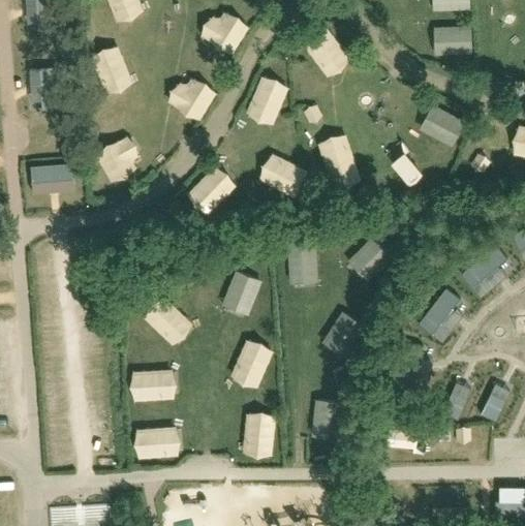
[(107,0),(115,24),(143,16),(137,0),(107,0)]
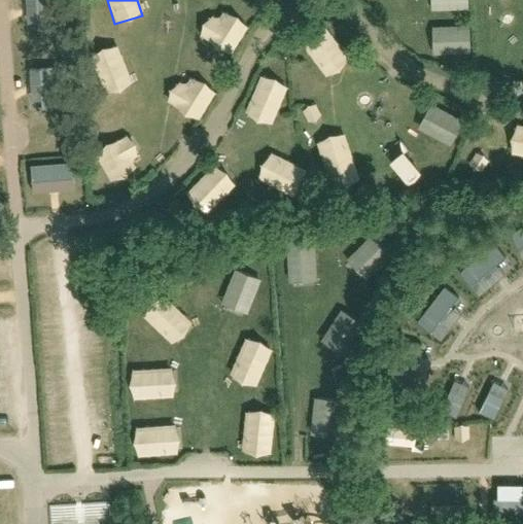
[(428,0),(429,12),(468,10),(467,0),(428,0)]
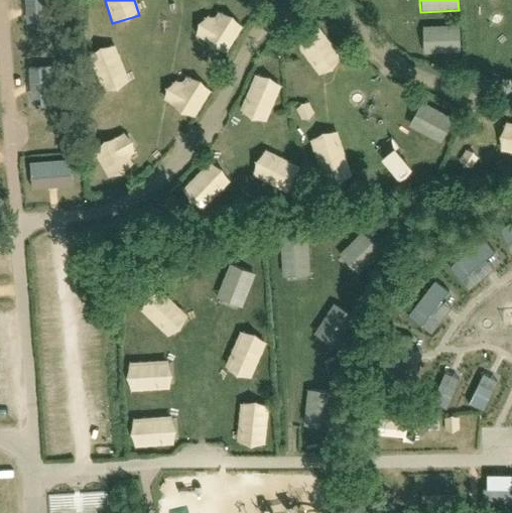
[(215,6),(194,34),(223,56),(244,28),(215,6)]
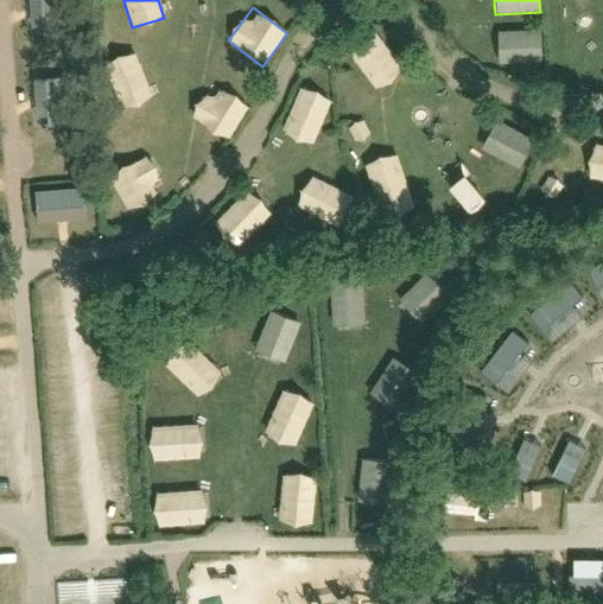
[(347,48),(374,90),(401,72),(375,30),(347,48)]
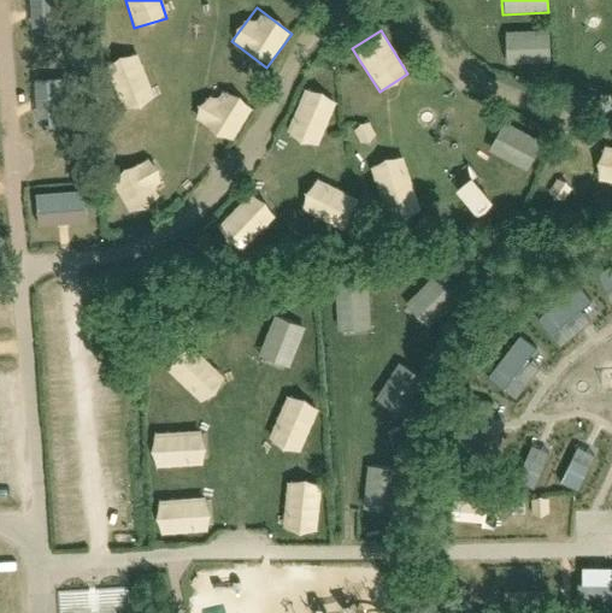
[(549,64),(548,31),(504,34),(505,65),(549,64)]
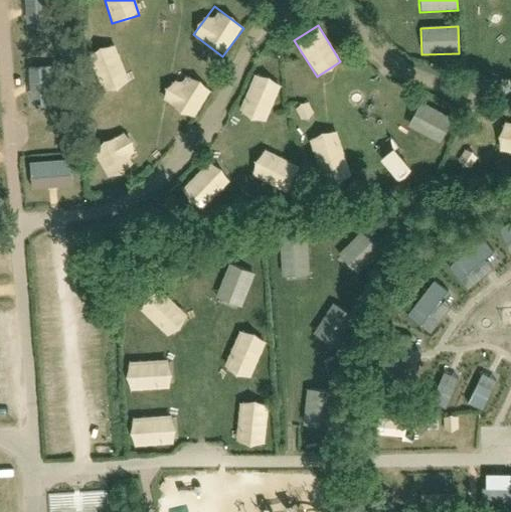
[(115,43),(88,54),(104,94),(131,82),(115,43)]
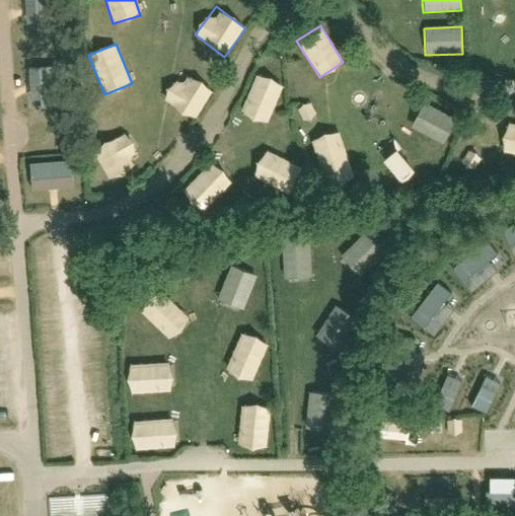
[(184,72),(163,100),(194,122),(214,93),(184,72)]
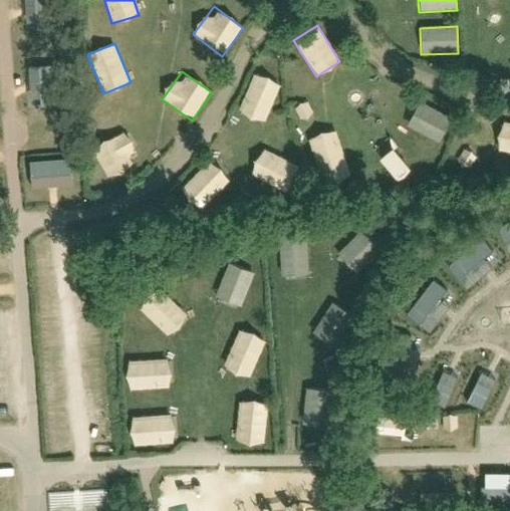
[(238,113),(265,123),(281,84),(254,73),(238,113)]
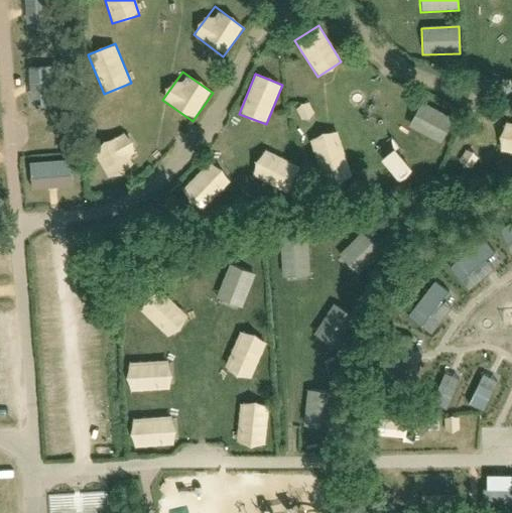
[(417,104),(408,130),(442,141),(452,115),(417,104)]
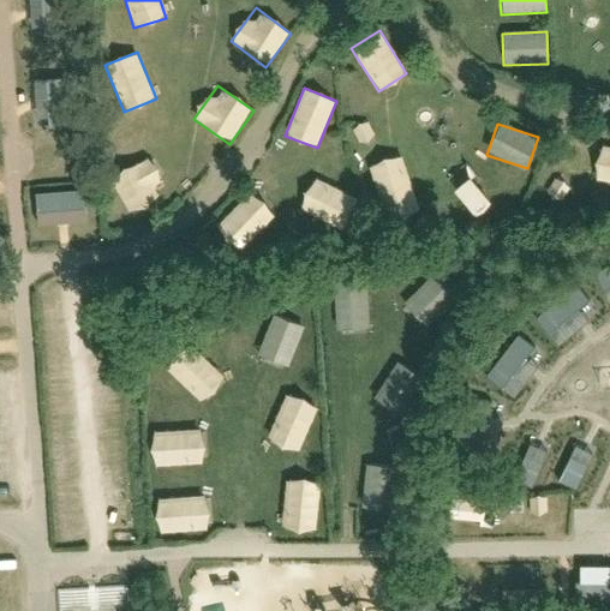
[(609,148),(598,147),(592,180),(609,183),(609,148)]
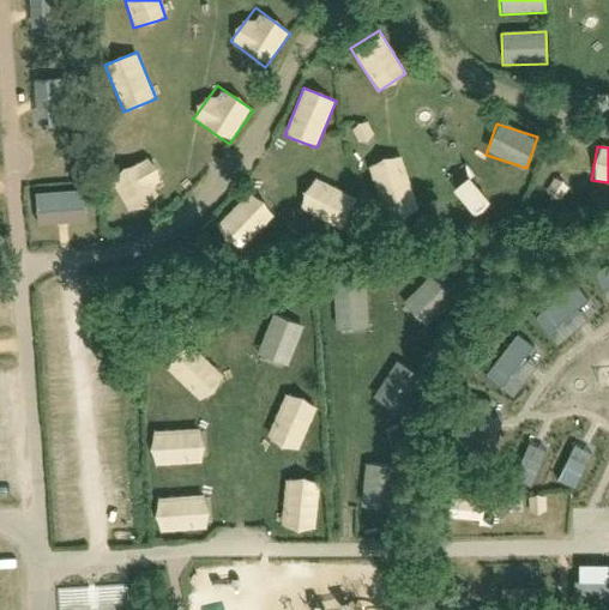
[(402,153),(368,165),(387,222),(421,211),(402,153)]
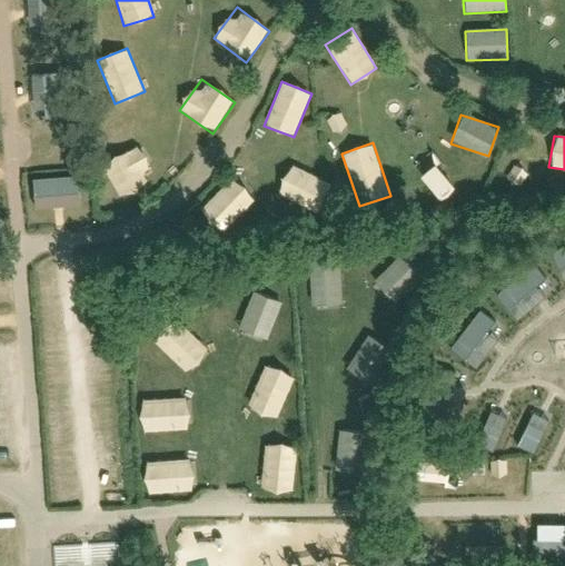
[(119,198),(154,181),(136,147),(102,164),(119,198)]
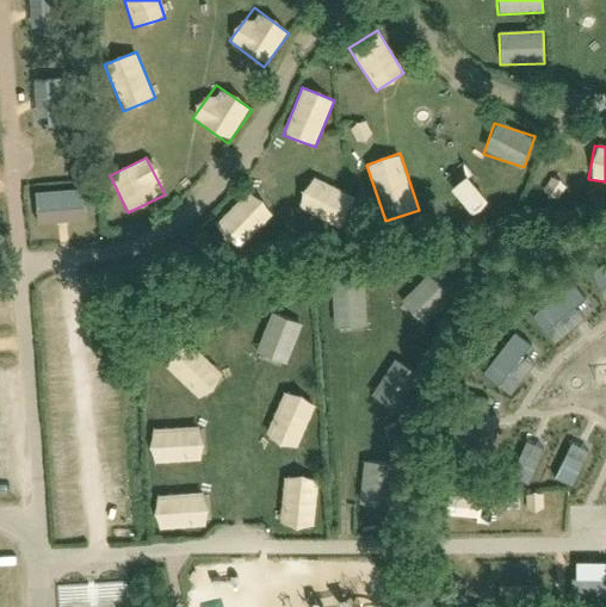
[(472,215),(487,200),(461,175),(447,191),(472,215)]
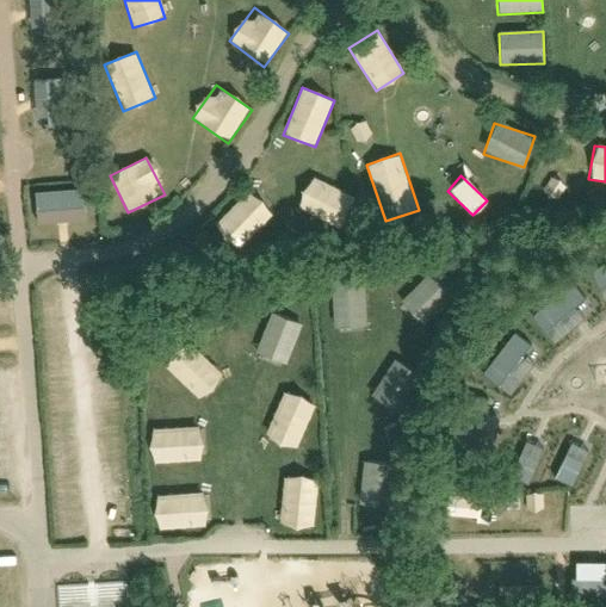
[(308,179),(297,211),(347,229),(358,197),(308,179)]
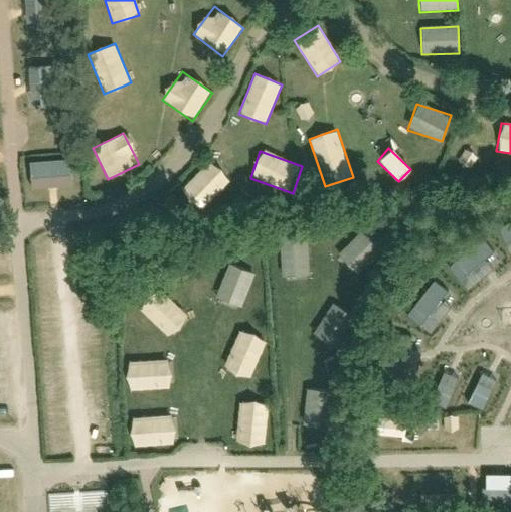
[(70,187),(68,159),(27,162),(29,190),(70,187)]
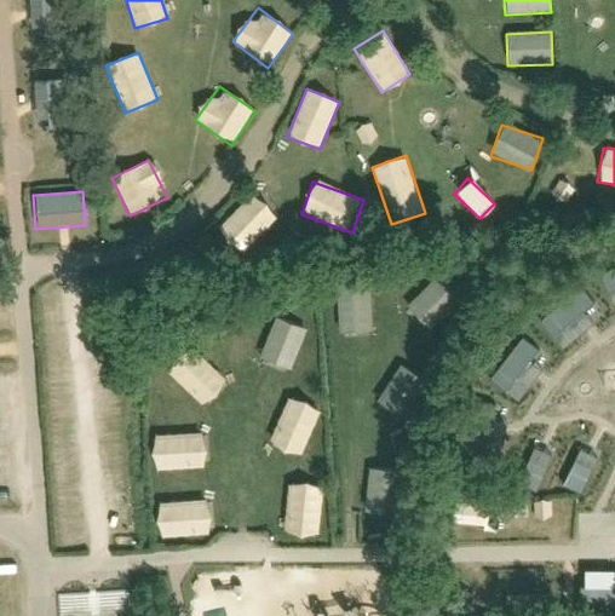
[(241,255),(277,219),(253,195),(217,230),(241,255)]
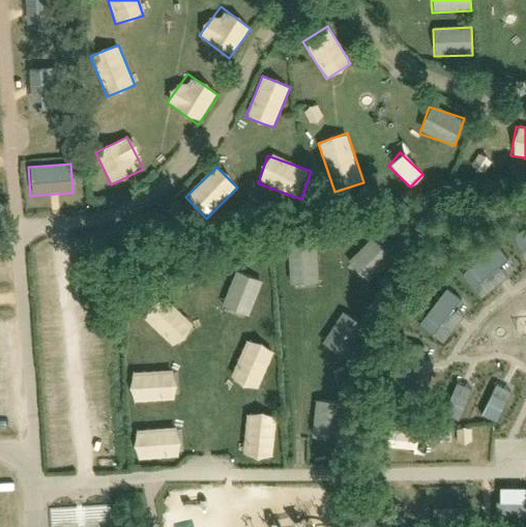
[(523,261),(525,260),(525,227),(516,230),(523,261)]
